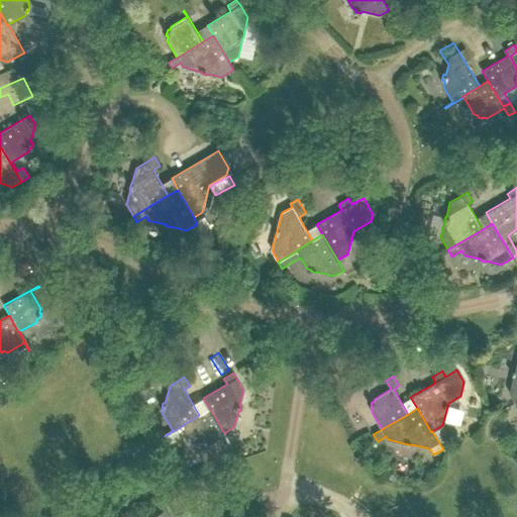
[(224,433),(210,409),(199,415),(183,425),(193,442),(198,443),(197,445),(202,447),(203,444),(207,445),(223,436),(228,444),(230,443),(223,433),(224,433)]
